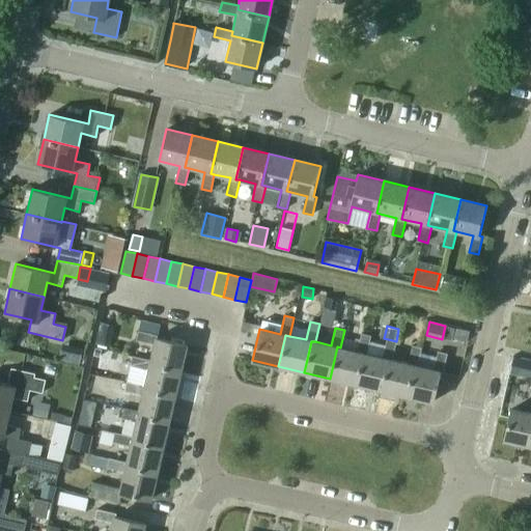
[(155,344),(150,360),(149,364),(180,371),(187,345),(157,338),(158,335),(138,331),(136,340),(155,344)]
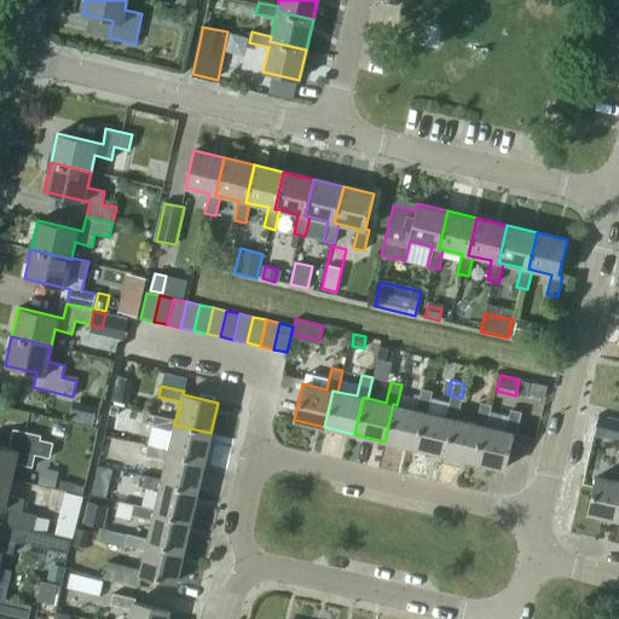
[(427,412),(432,391),(421,388),(416,410),(397,405),(393,404),(385,441),(414,447),(422,411),(427,412)]
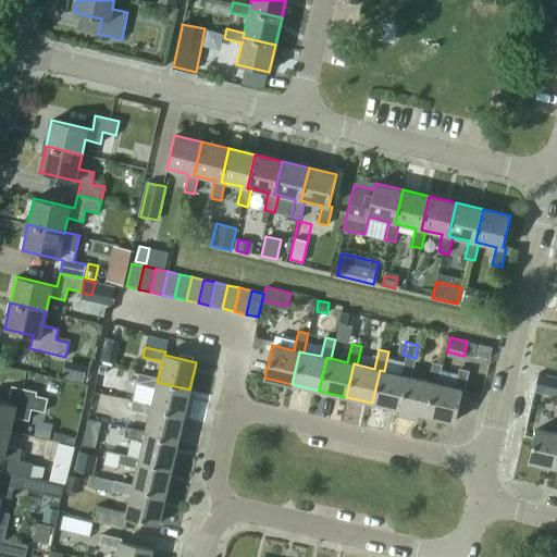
[(113,363),(115,355),(102,351),(101,360),(113,363)]
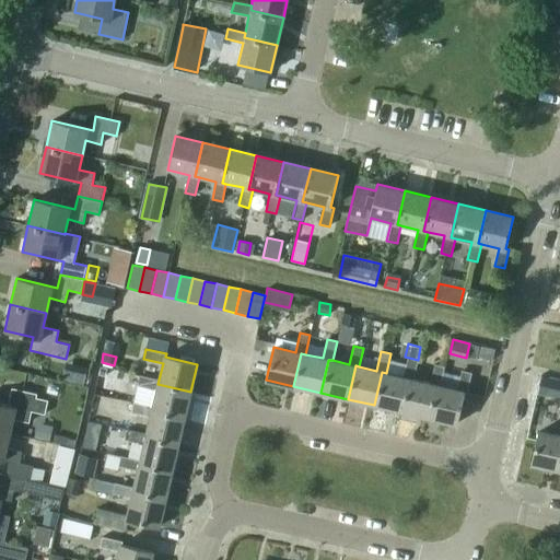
[(374,405),(401,411),(409,378),(412,380),(417,360),(407,358),(403,377),(386,373),(382,372),(374,405)]
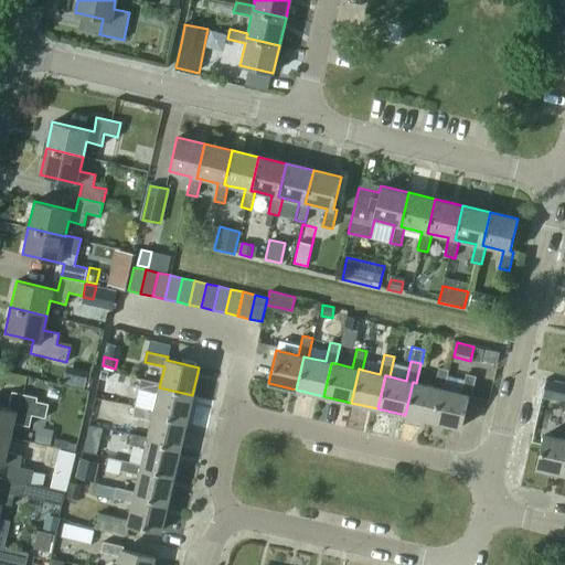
[(405,415),(432,422),(439,388),(444,388),(448,370),(438,368),(434,386),(416,383),(413,382),(405,415)]
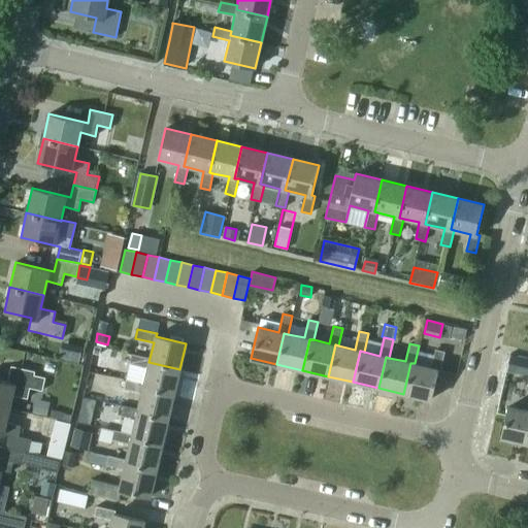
[(410,363),(403,394),(430,400),(436,369),(439,370),(444,352),(435,349),(430,367),(415,363),(410,363)]
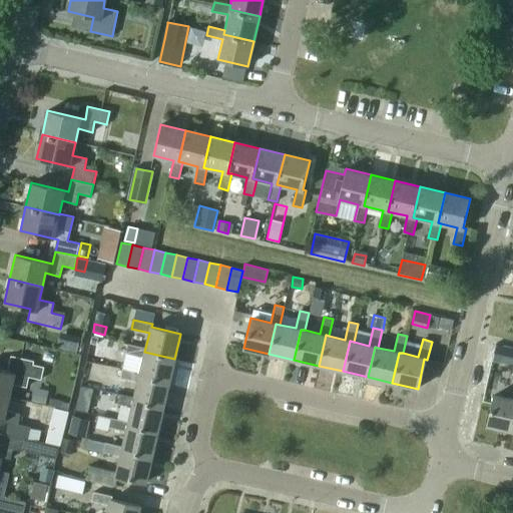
[(143,357),(139,373),(138,377),(169,384),(174,359),(144,352),(145,348),(127,344),(125,353),(143,357)]
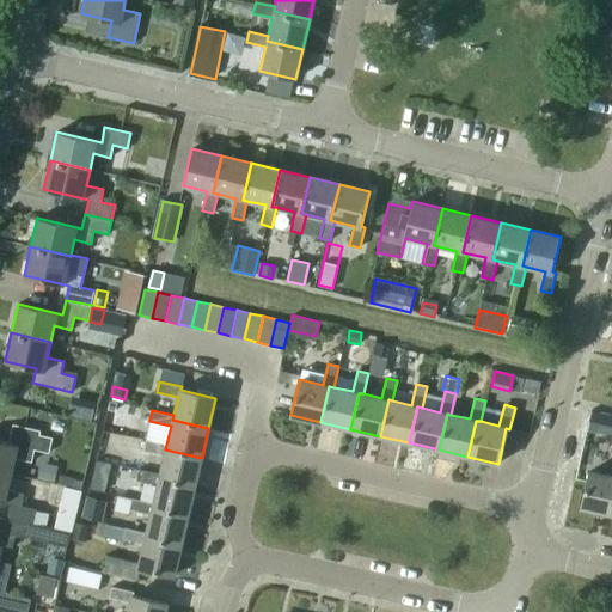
[(611,415),(591,410),(586,429),(611,435),(611,415)]
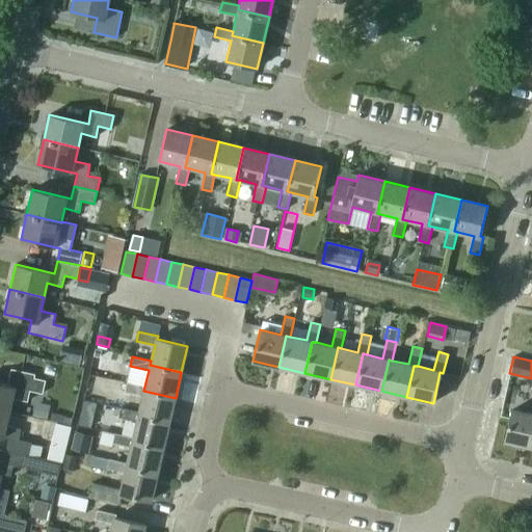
[(0,382),(0,408),(9,411),(12,398),(27,401),(30,391),(43,393),(45,380),(34,377),(35,374),(11,369),(7,384),(0,382)]
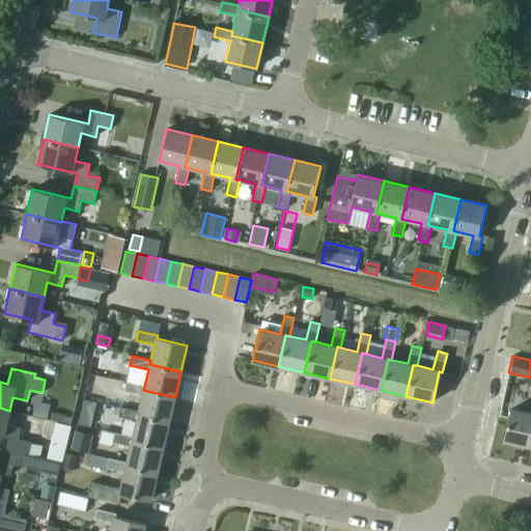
[(142,395),(138,411),(138,415),(169,422),(175,397),(143,390),(144,386),(127,382),(124,391),(142,395)]
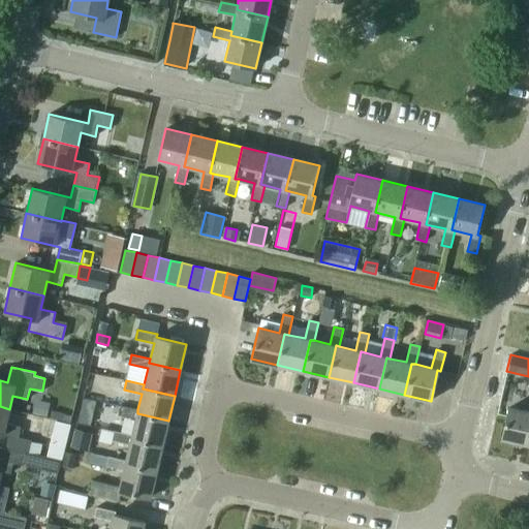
[(47,416),(50,403),(39,401),(36,413),(47,416)]
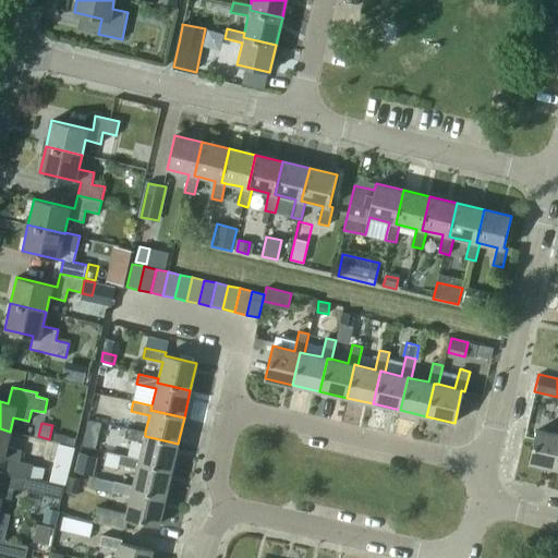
[(143,441),(140,459),(138,463),(171,471),(178,444),(145,436),(145,432),(126,427),(124,437),(143,441)]
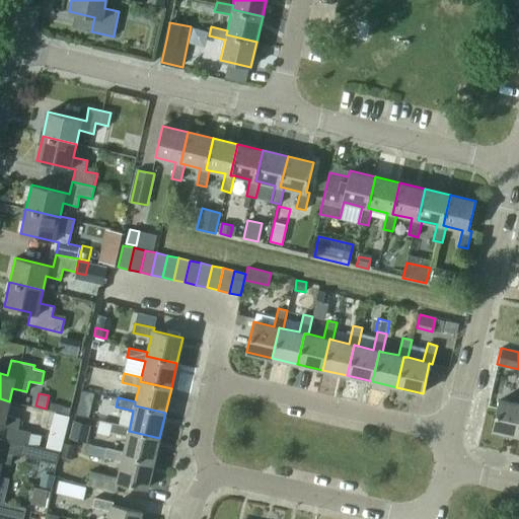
[(0,425),(8,427),(5,439),(27,444),(30,432),(18,429),(20,418),(6,415),(9,401),(0,398),(0,425)]
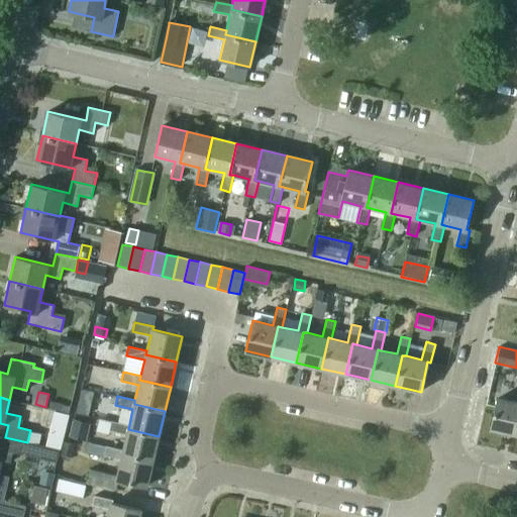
[(491,428),(516,434),(516,429),(516,402),(498,398),(491,428)]
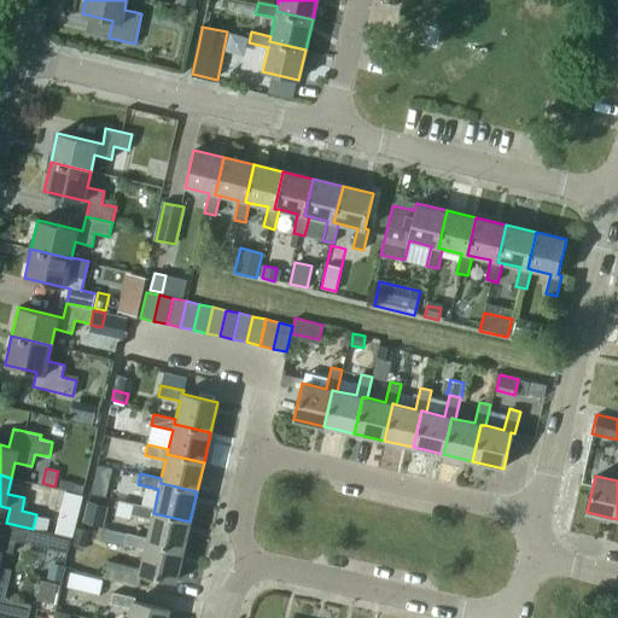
[(106,487),(93,483),(91,493),(104,495),(106,487)]
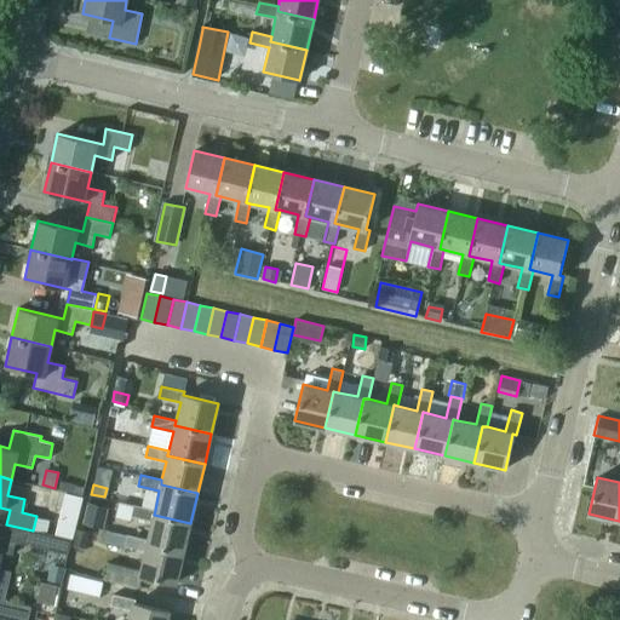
[(107,506),(89,503),(84,523),(102,528),(107,506)]
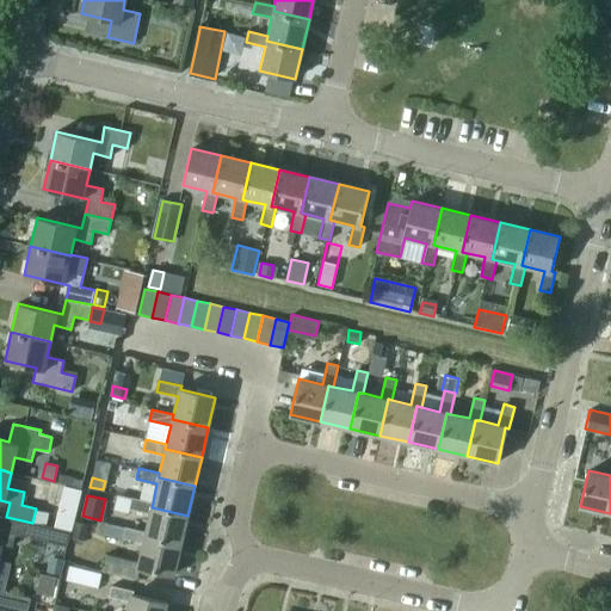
[(150,513),(146,532),(144,536),(180,544),(187,516),(152,507),(153,503),(131,498),(129,508),(150,513)]
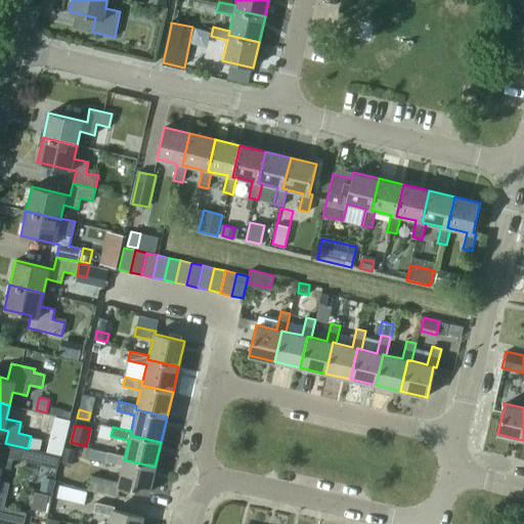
[(63,447),(67,435),(51,432),(46,451),(61,455),(63,447)]
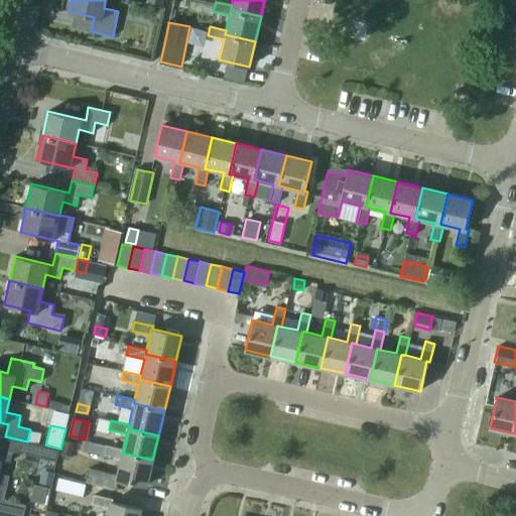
[(41,444),(27,441),(5,436),(3,448),(0,447),(0,459),(10,462),(12,450),(24,454),(38,457),(41,444)]
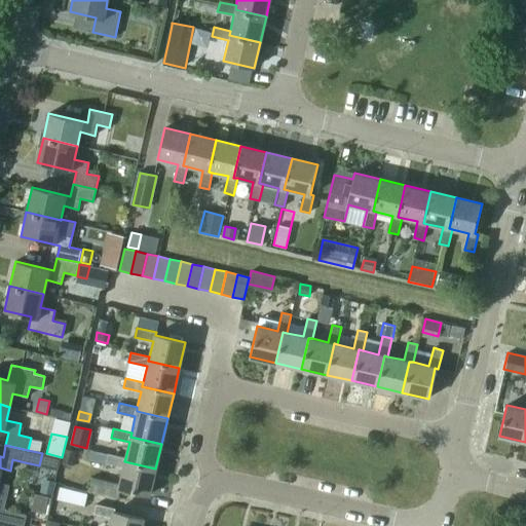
[(72,459),(74,451),(69,450),(65,449),(63,457),(72,459)]
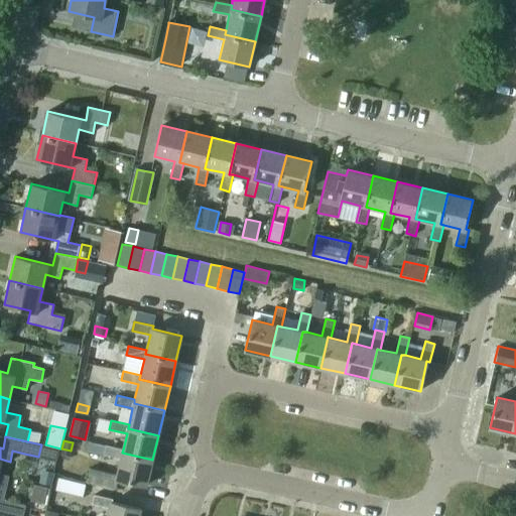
[(122,453),(123,449),(105,444),(103,454),(121,459),(116,478),(146,485),(152,460),(122,453)]
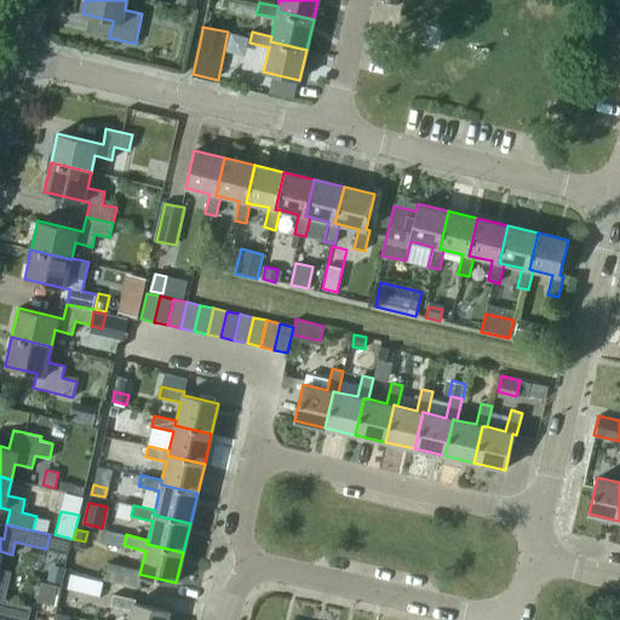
[(62,583),(65,567),(51,563),(47,579),(62,583)]
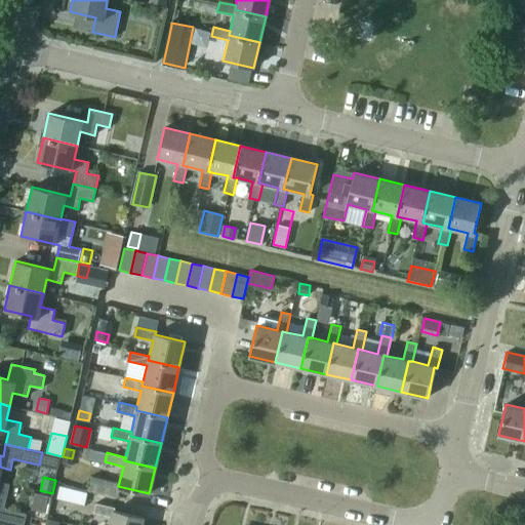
[(4,496),(7,483),(0,481),(0,520),(11,523),(14,510),(2,508),(4,496)]
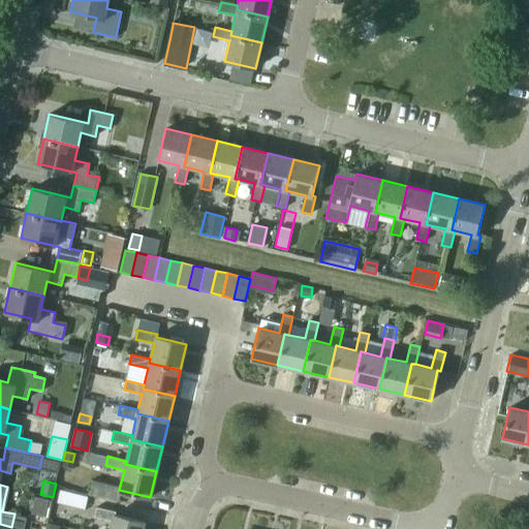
[(71,493),(59,490),(56,502),(68,505),(71,493)]
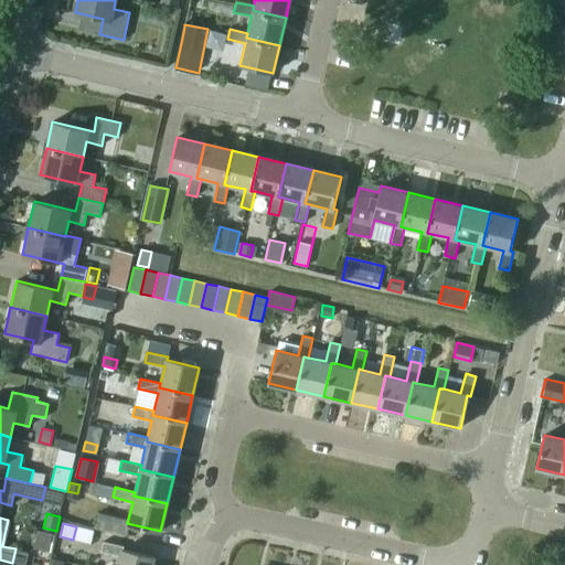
[(119,556),(117,564),(152,564),(155,557),(123,550),(124,546),(103,542),(100,552),(119,556)]
